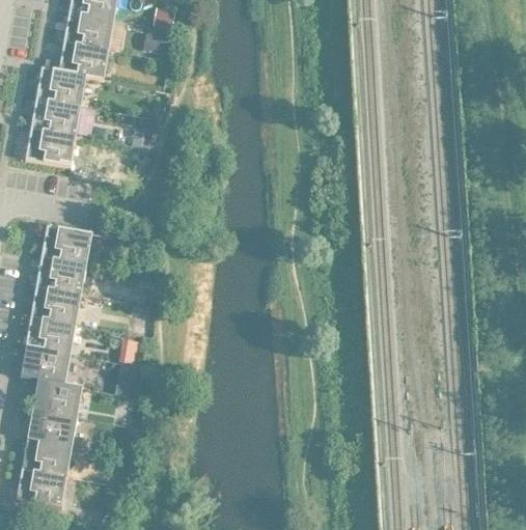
[(70,0),(67,11),(113,20),(116,0),(70,0)]
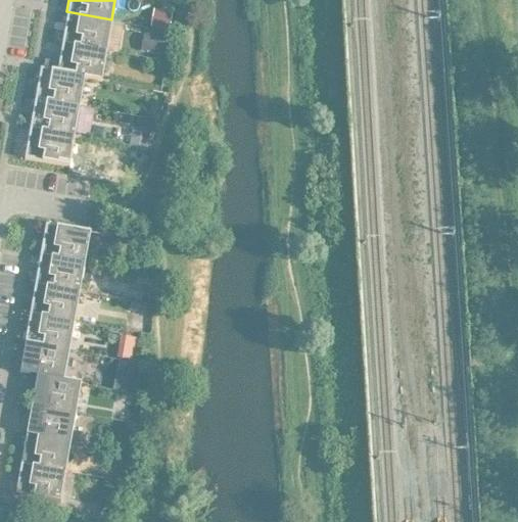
[(154,7),(152,26),(168,27),(170,9),(154,7)]
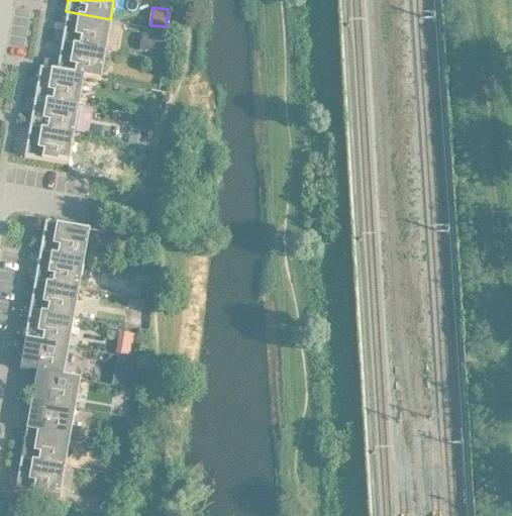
[(64,26),(61,40),(105,47),(110,19),(66,11),(65,19),(70,20),(68,27),(64,26)]
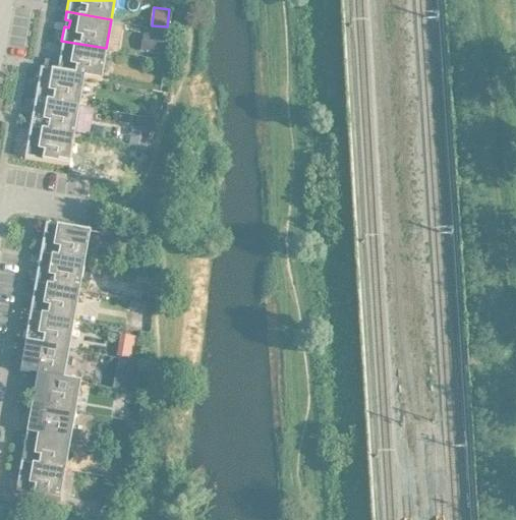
[(142,32),(140,48),(164,51),(166,35),(142,32)]
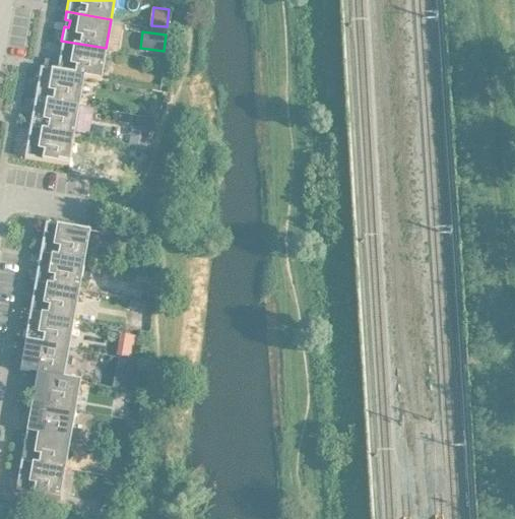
[(59,56),(56,69),(83,74),(83,75),(100,78),(106,48),(61,41),(60,49),(64,50),(63,57),(59,56)]
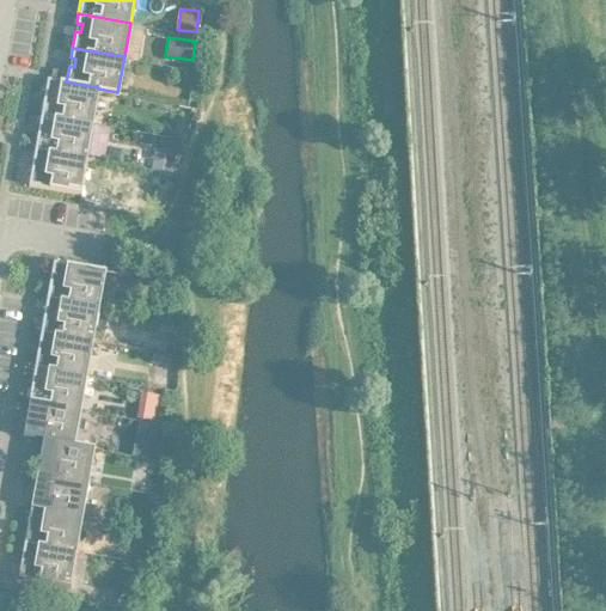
[(43,97),(40,112),(92,122),(98,89),(98,87),(66,81),(47,78),(44,89),(50,90),(49,97),(43,97)]
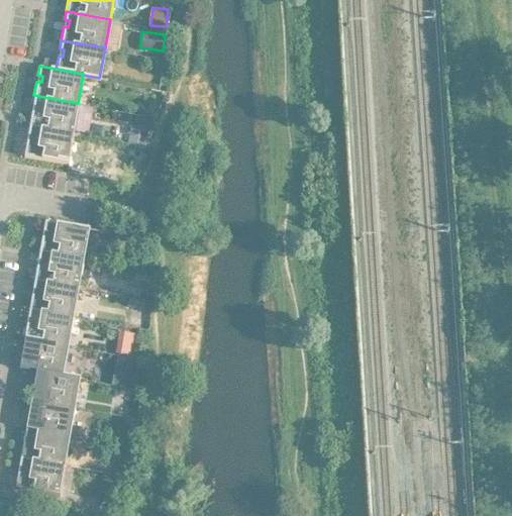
[(31,110),(28,124),(73,132),(78,103),(33,95),(32,104),(37,104),(35,111),(31,110)]
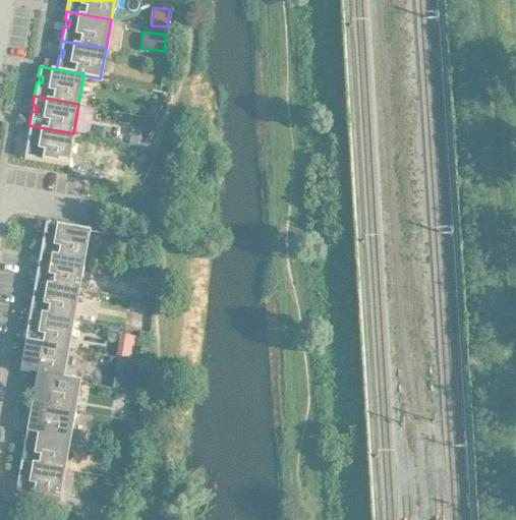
[(73,133),(29,125),(27,133),(33,134),(31,141),(26,140),(23,155),(67,163),(73,133)]
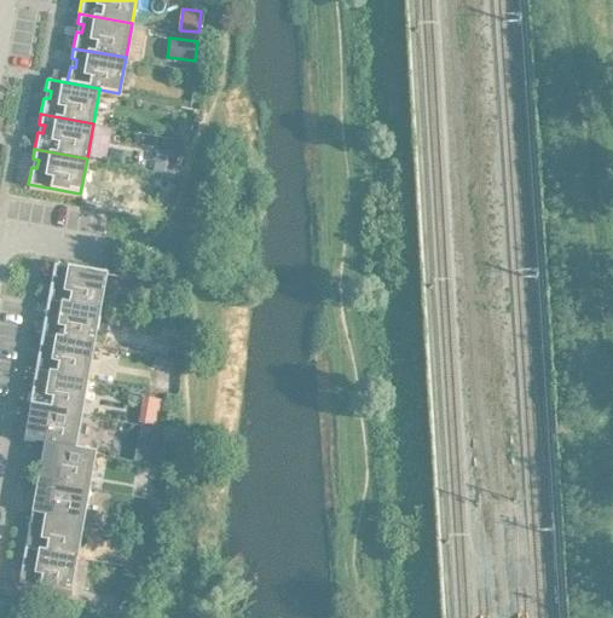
[(155,152),(152,167),(171,171),(177,156),(155,152)]
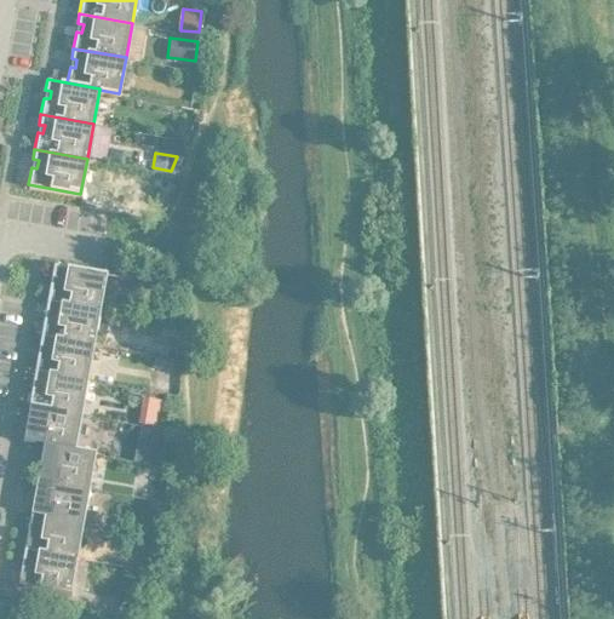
[(50,282),(46,299),(99,308),(105,273),(115,274),(119,254),(105,252),(102,271),(53,263),(51,274),(57,275),(56,284),(50,282)]
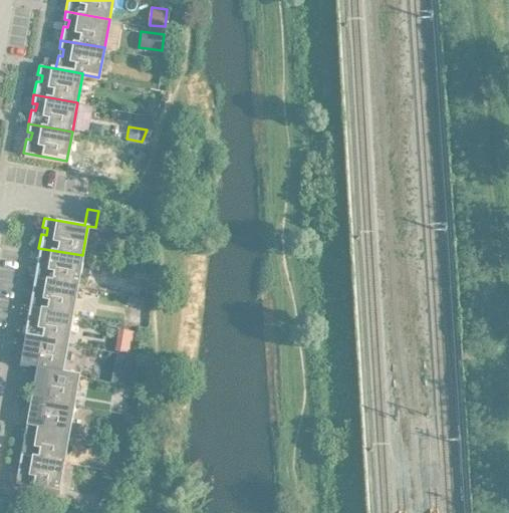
[(36,263),(33,277),(77,284),(82,255),(38,248),(37,256),(42,257),(40,264),(36,263)]
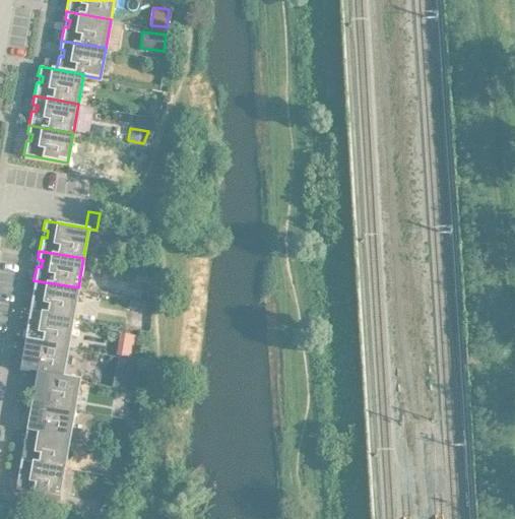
[(31,296),(28,309),(73,317),(78,287),(34,280),(33,288),(38,289),(36,296),(31,296)]
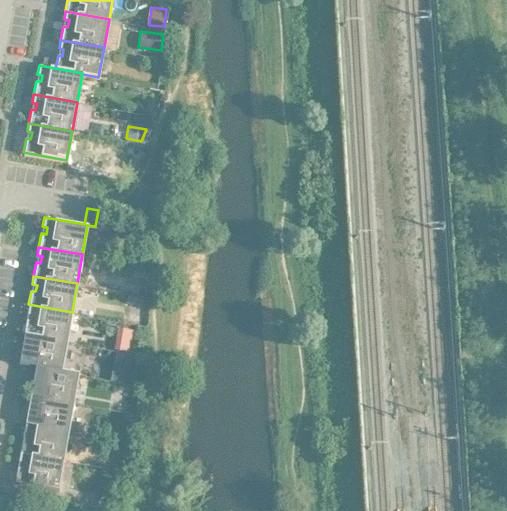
[(26,319),(23,333),(67,341),(72,312),(28,304),(27,313),(31,314),(30,320),(26,319)]
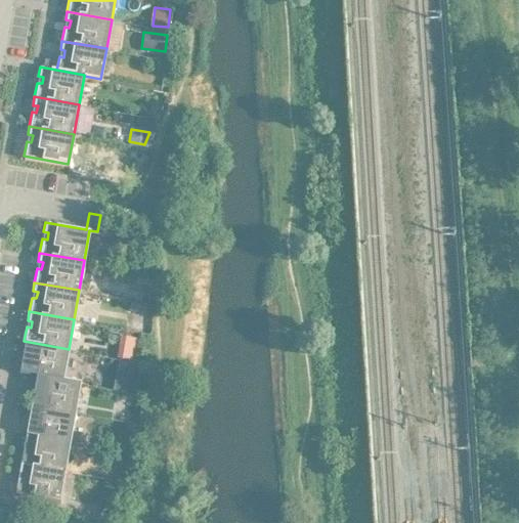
[(120,334),(117,356),(134,358),(137,337),(120,334)]
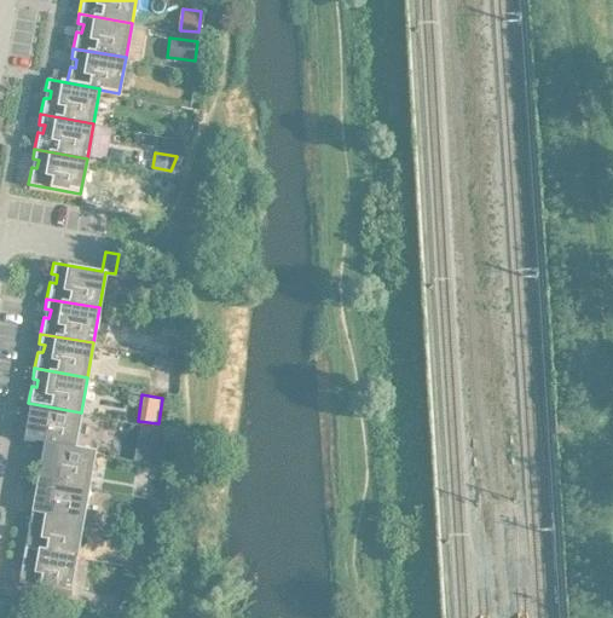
[(22,439),(42,443),(42,442),(74,448),(75,446),(81,413),(28,403),(27,414),(32,414),(30,422),(24,421),(22,439)]
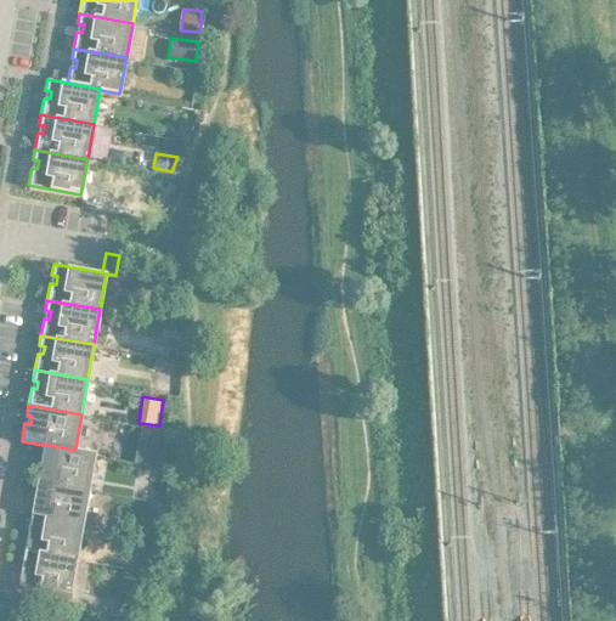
[(139,427),(133,462),(164,468),(170,432),(139,427)]
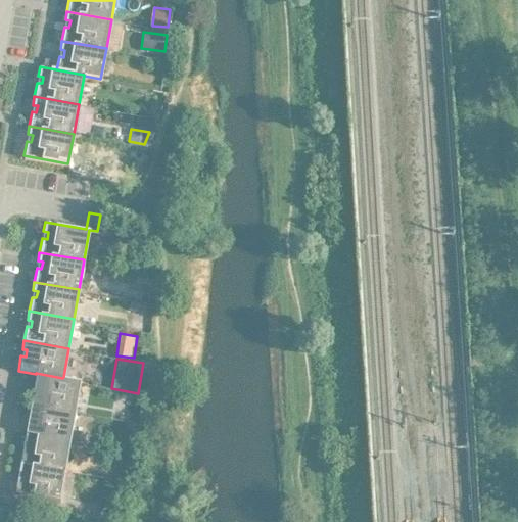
[(33,388),(31,402),(75,411),(80,380),(63,377),(62,378),(36,373),(36,374),(34,382),(39,382),(38,389),(33,388)]
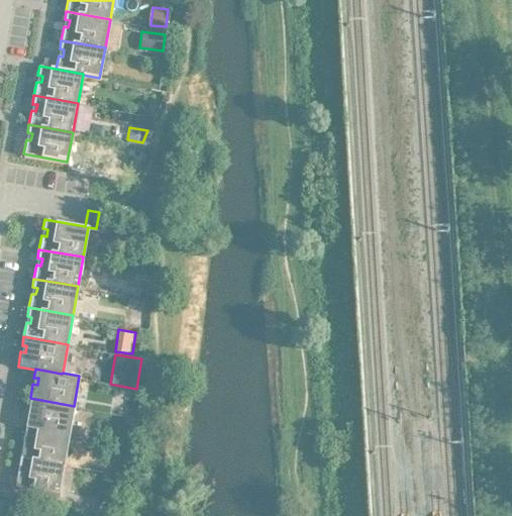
[(27,413),(24,427),(69,434),(74,406),(30,398),(28,407),(33,407),(32,414),(27,413)]
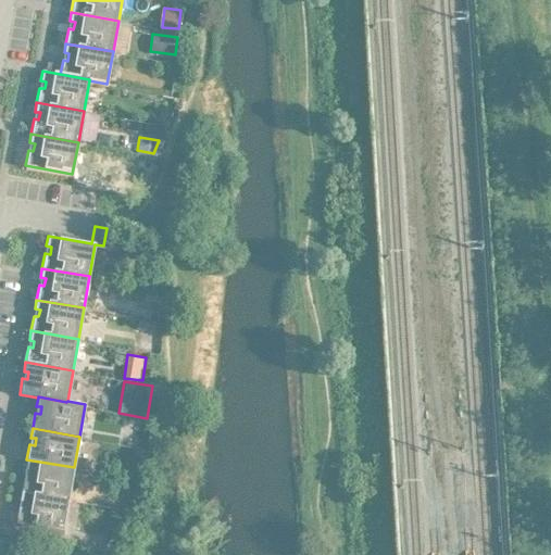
[(24,476),(21,491),(69,499),(74,467),(26,459),(25,468),(30,469),(29,477),(24,476)]
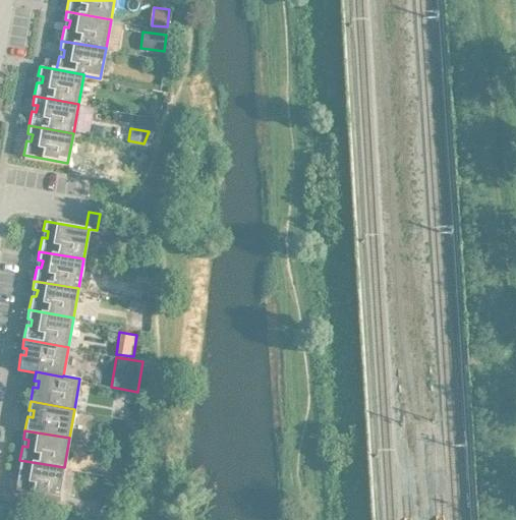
[(64,467),(19,460),(18,468),(23,469),(21,476),(17,475),(14,489),(59,498),(64,467)]
